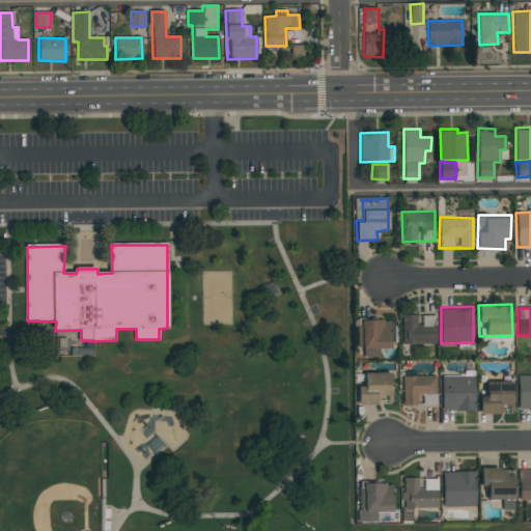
[(435,314),(401,315),(402,345),(436,344),(435,314)]
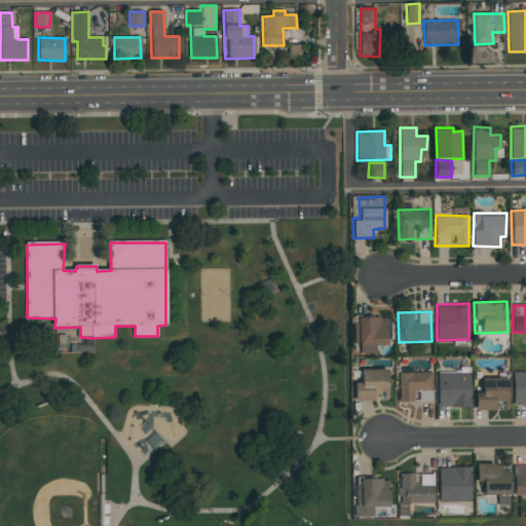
[(386,313),(357,314),(358,353),(375,353),(375,344),(387,343),(386,313)]
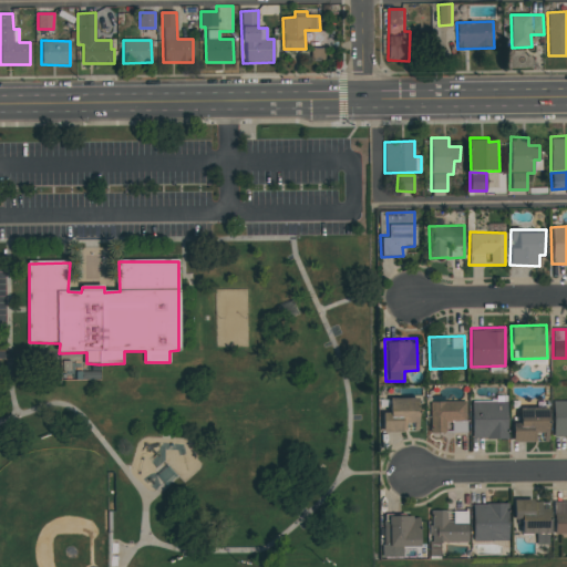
[(418,431),(418,395),(389,395),(389,416),(381,416),(381,432),(418,431)]
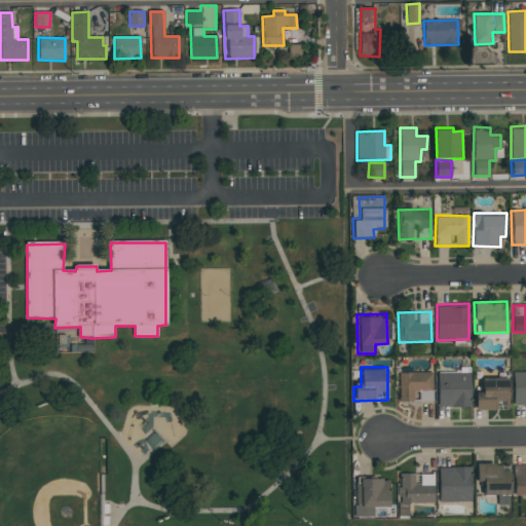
[(470,367),(459,368),(460,373),(438,373),(438,408),(471,407),(470,367)]
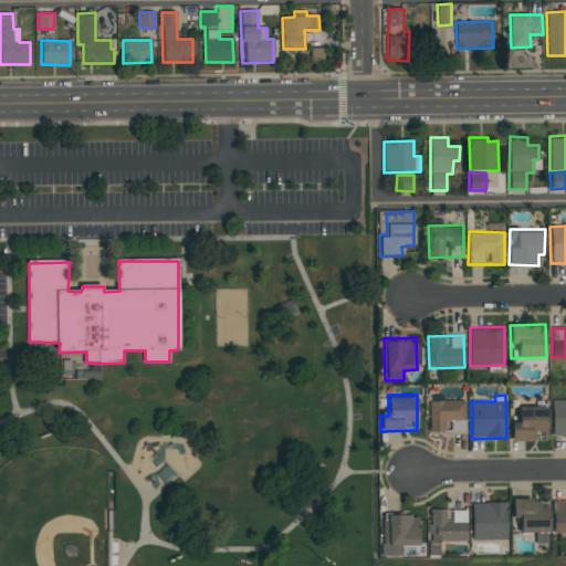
[(465,431),(464,399),(429,399),(429,432),(446,432),(446,422),(450,422),(450,432),(465,431)]
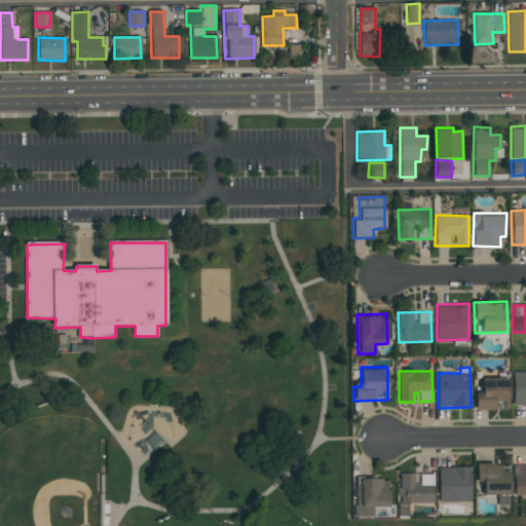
[(525,371),(513,372),(514,407),(525,406),(525,371)]
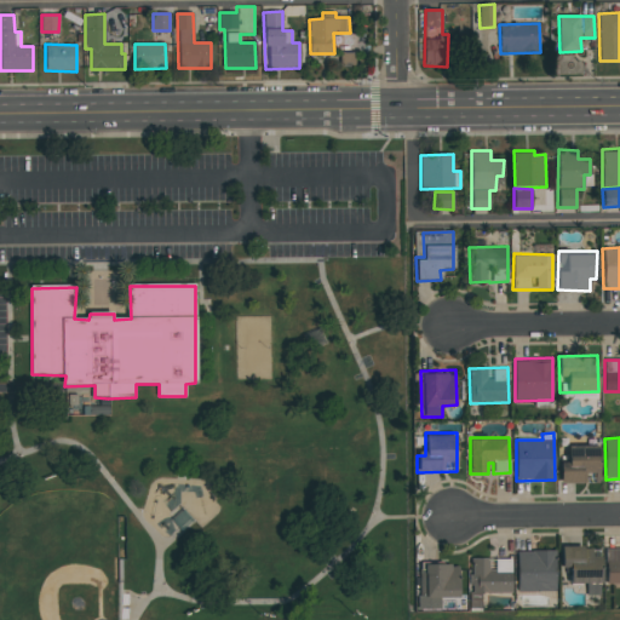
[(598,483),(600,446),(568,445),(567,460),(561,460),(560,482),(598,483)]
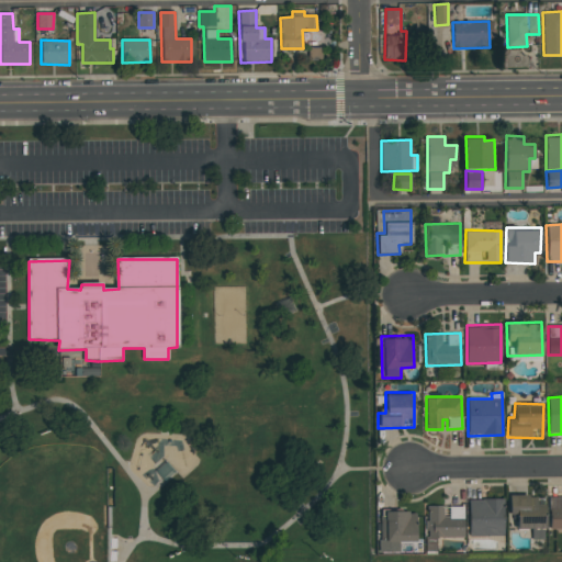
[(508,515),(516,515),(515,529),(531,530),(531,540),(543,540),(543,499),(527,499),(528,493),(508,493),(508,515)]
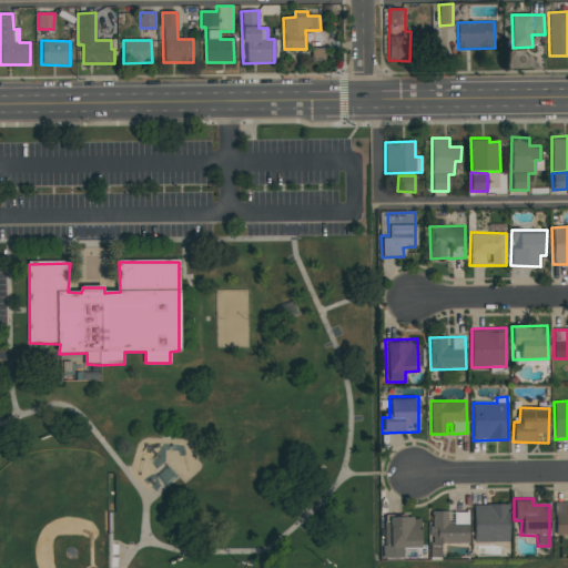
[(555,535),(567,535),(567,501),(555,503),(555,535)]
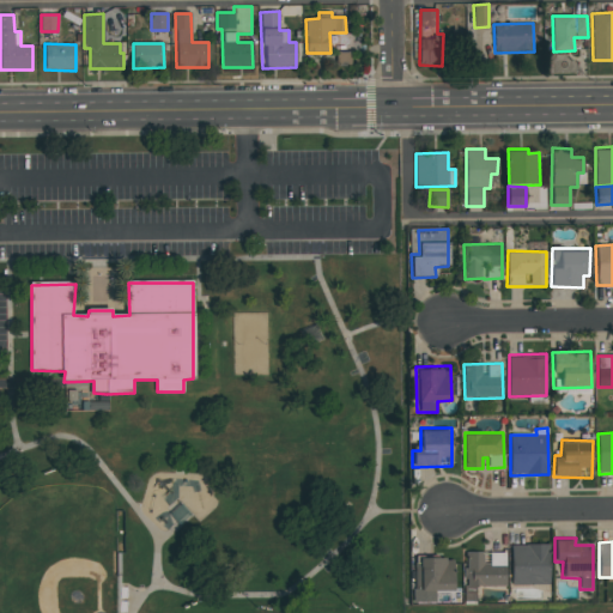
[(548,544),(510,545),(511,584),(548,584),(548,544)]
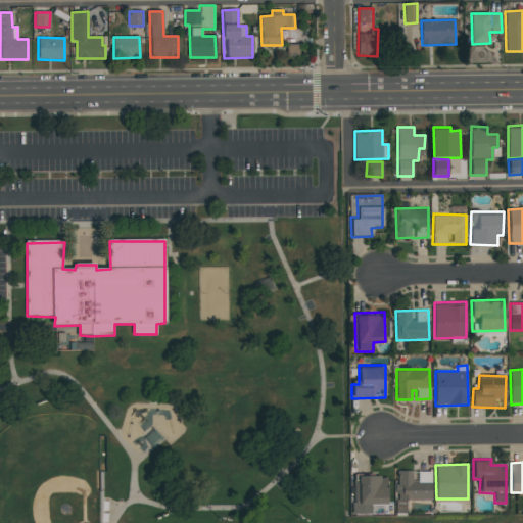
[(431,501),(430,470),(398,471),(398,501),(431,501)]
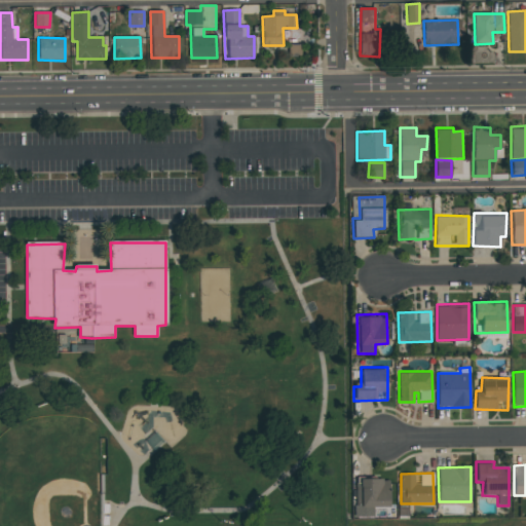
[(355,506),(388,508),(389,478),(357,477),(355,506)]
